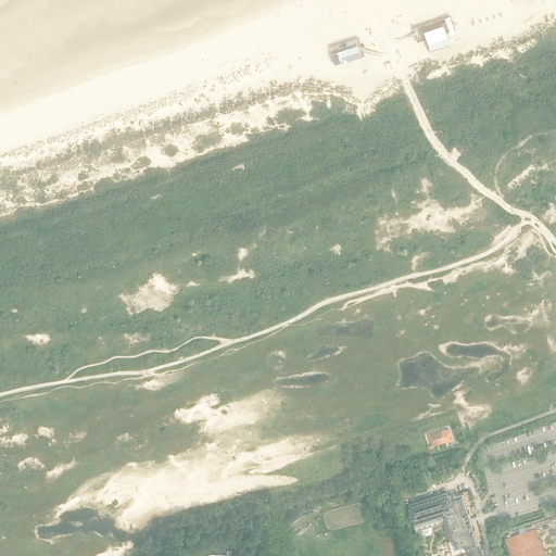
[(430,50),(450,43),(443,26),(436,29),(434,27),(431,28),(432,29),(425,33),(430,50)]
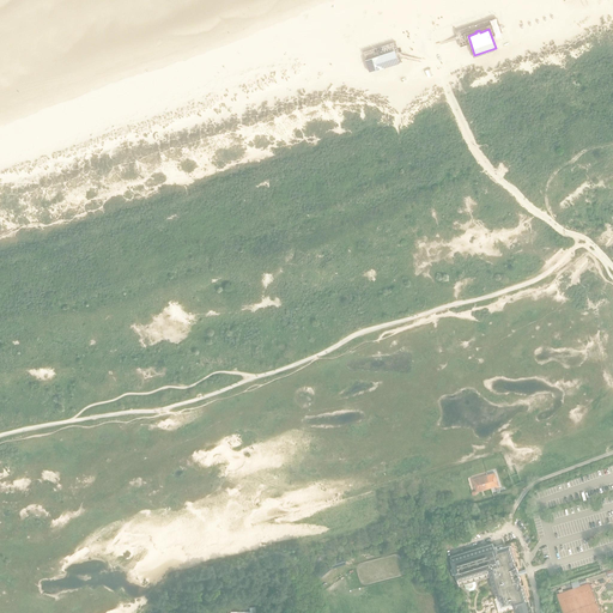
[(396,49),(366,58),(370,72),(400,62),(396,49)]
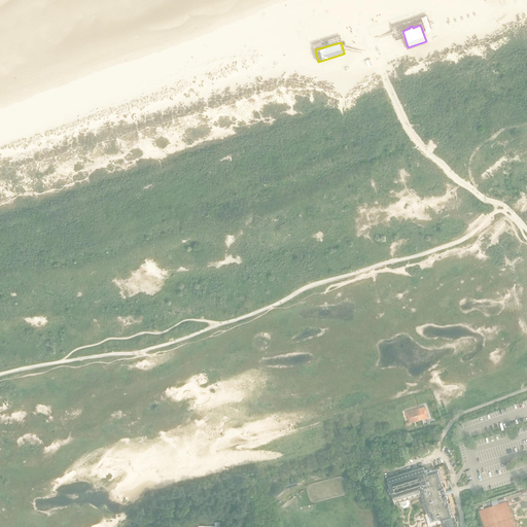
[(419,409),(422,419),(426,418),(426,419),(429,419),(425,407),(419,409)]
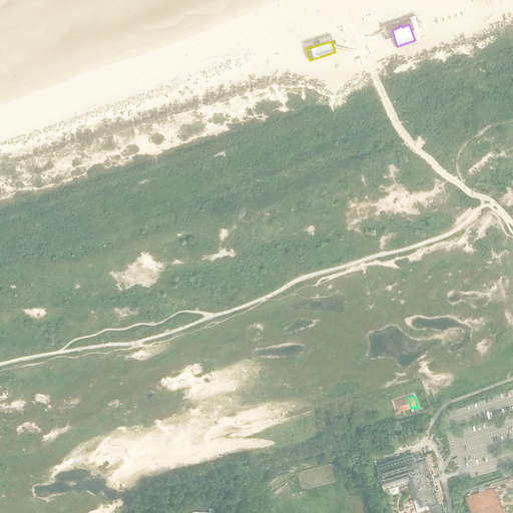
[(399,412),(411,408),(408,398),(396,402),(399,412)]
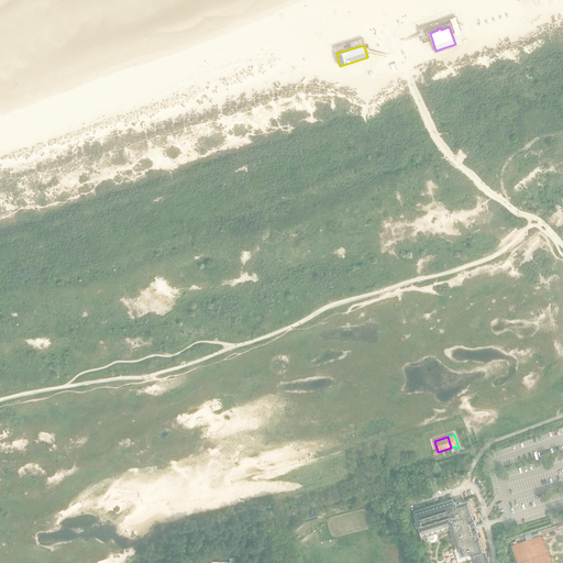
[(435,484),(437,489),(452,485),(450,478),(440,482),(441,482),(435,484)]
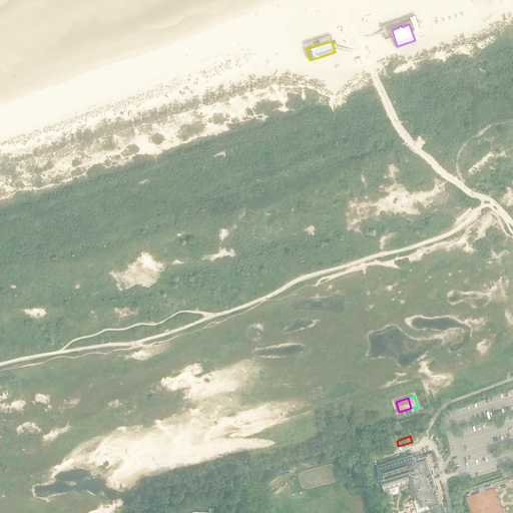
[(415,457),(413,458),(412,455),(377,466),(384,490),(410,482),(415,500),(416,500),(419,509),(429,506),(431,512),(445,512),(446,512),(444,508),(442,501),(438,490),(436,490),(435,485),(436,485),(435,481),(433,482),(432,478),(433,478),(432,474),(431,475),(430,470),(432,469),(428,456),(416,460),(415,457)]
